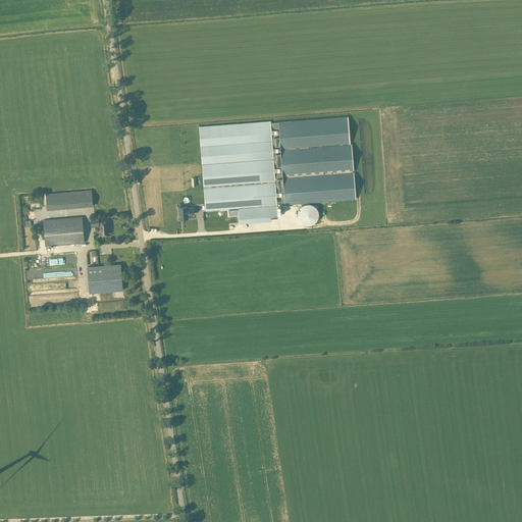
[(282,177),(284,203),(318,201),(357,199),(356,171),(298,175),(297,166),(301,162),(292,157),(291,149),(293,149),(293,156),(303,136),(315,135),(310,133),(313,129),(325,128),(341,143),(351,143),(350,116),(279,120),(280,129),(273,125),(274,135),(276,135),(276,144),(288,150),(283,155),(284,177),(282,177)]
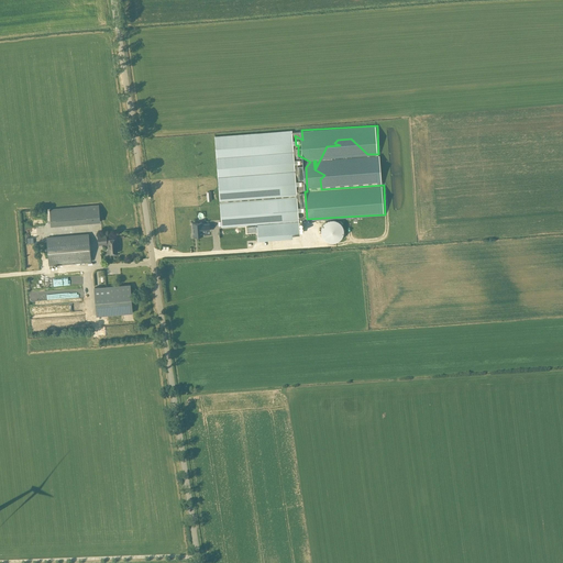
[(291,131),(214,136),(221,227),(257,224),(258,241),(293,238),(293,234),(299,234),(291,131)]
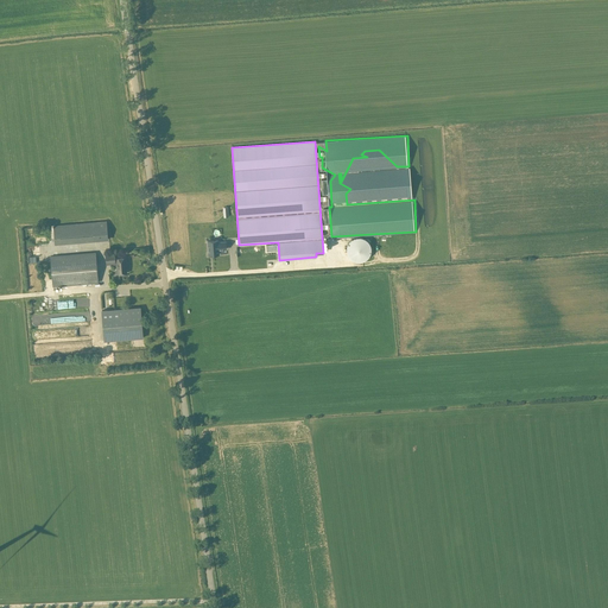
[(107,222),(54,227),(55,240),(108,236),(107,222)]
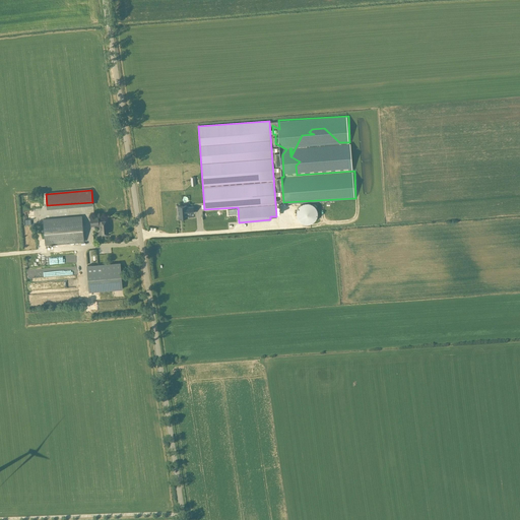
[(297,210),(297,212),(297,215),(298,218),(300,220),(302,221),(304,223),(307,223),(310,223),(312,222),(314,220),(316,218),(317,216),(318,213),(317,210),(316,208),(315,206),(313,204),(310,203),(308,203),(305,203),(302,204),(300,205),(299,207),(297,210)]
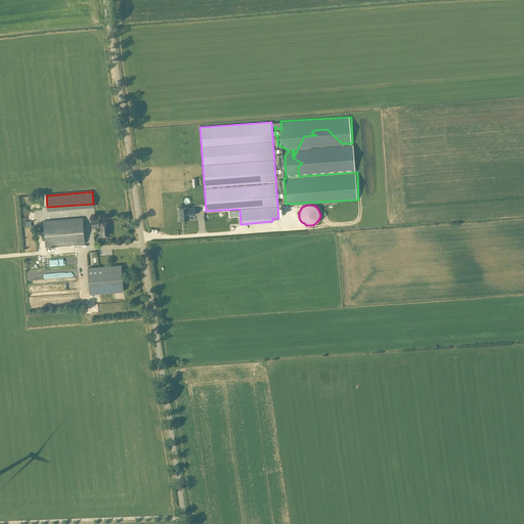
[(188,209),(189,207),(179,208),(180,221),(189,220),(189,216),(195,216),(195,208),(188,209)]
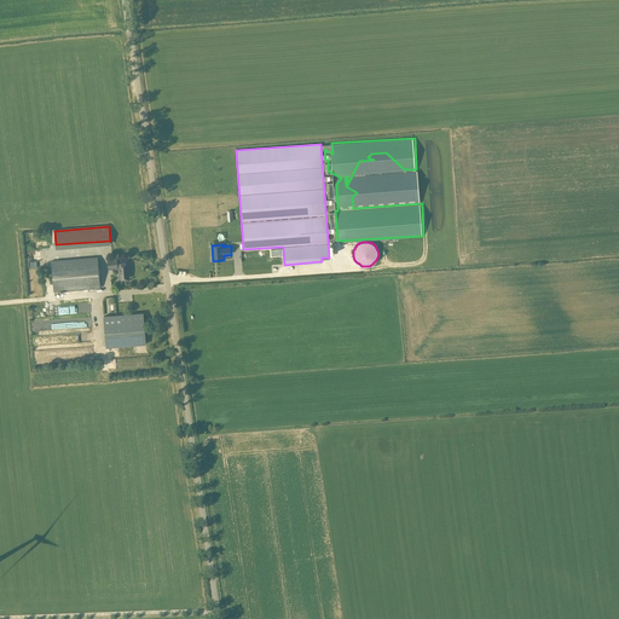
[(99,288),(97,258),(52,261),(55,291),(99,288)]
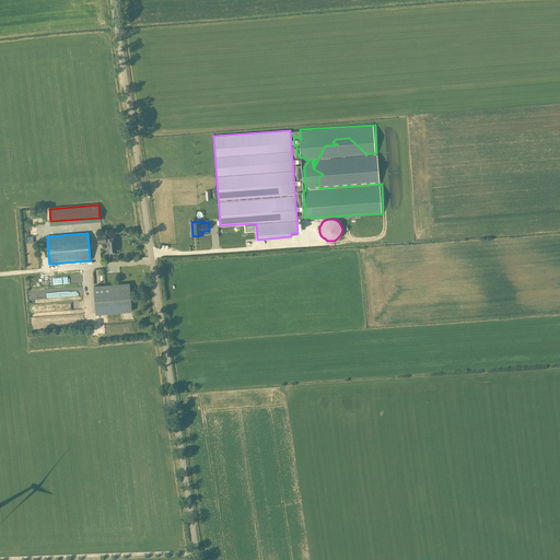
[(106,233),(97,234),(97,244),(106,243),(106,233)]
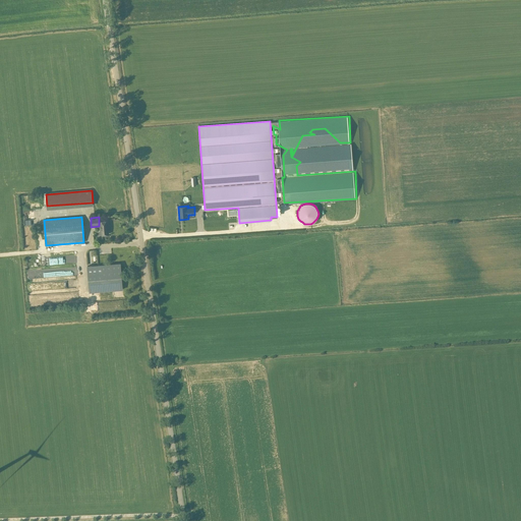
[(108,221),(100,222),(101,235),(109,234),(108,221)]
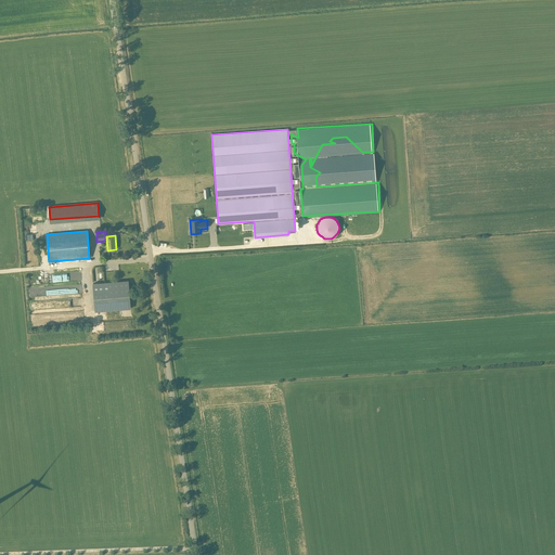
[(93,284),(95,311),(130,309),(128,281),(93,284)]
